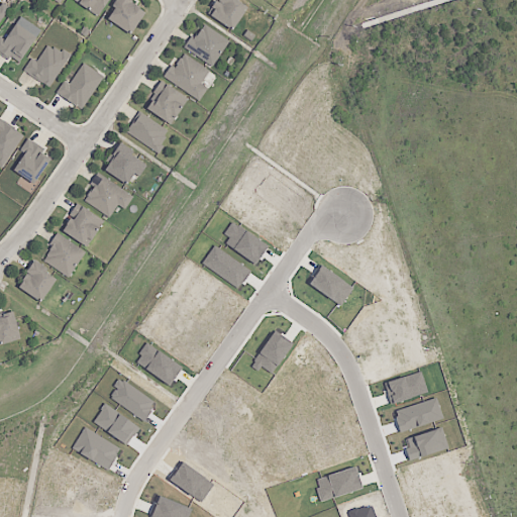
[(74,0),(100,16),(109,0),(74,0)]
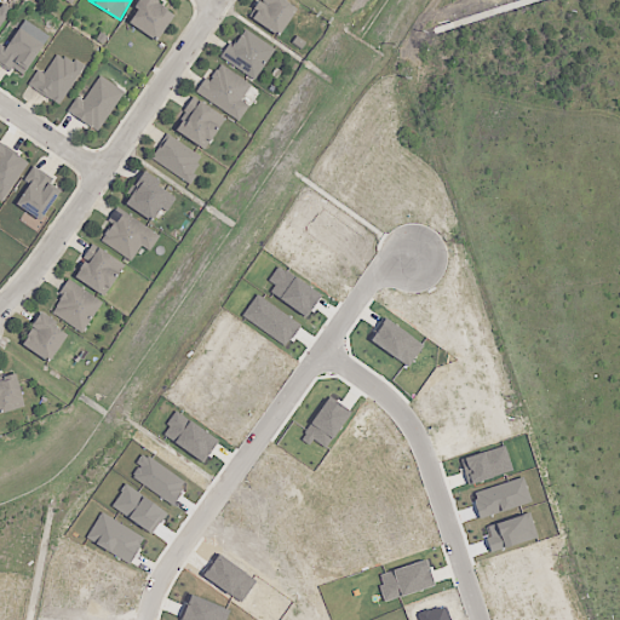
[(159,0),(147,0),(131,22),(159,42),(179,15),(159,0)]
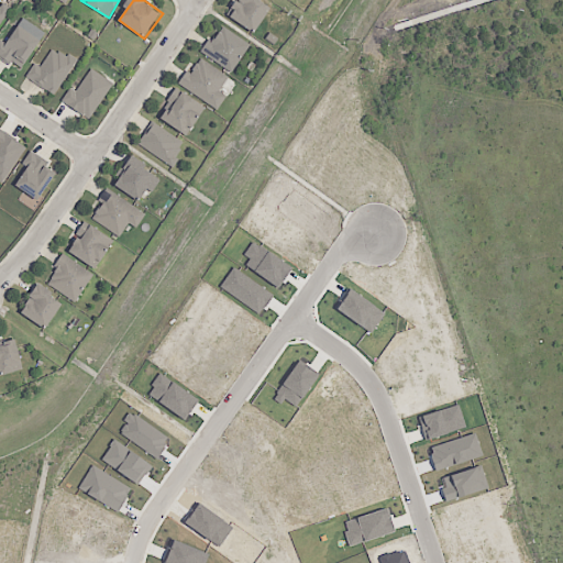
[(238,0),(262,0),(273,8),(253,34),(228,15),(238,0)]
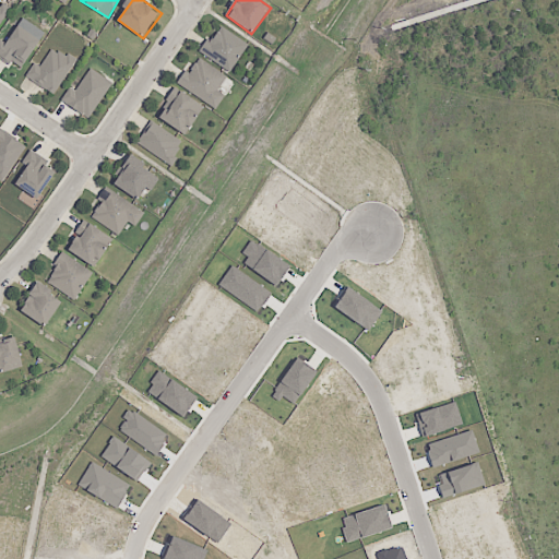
[(0,6),(1,7),(3,3),(11,9),(0,24),(0,6)]
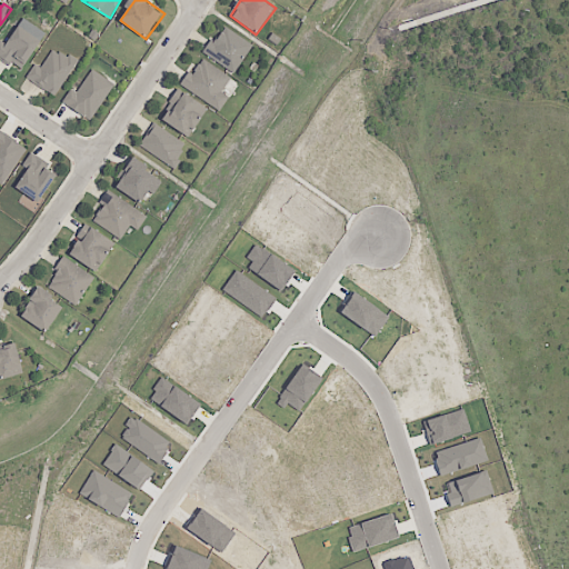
[(0,60),(0,41),(6,45),(19,25),(42,41),(23,69),(13,62),(10,67),(0,60)]
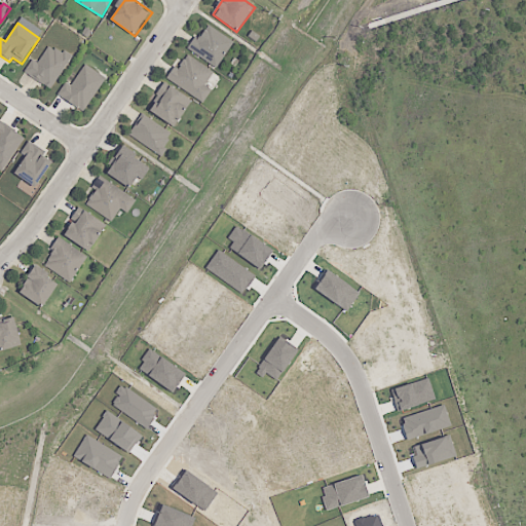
[(209,26),(236,44),(218,70),(191,51),(209,26)]
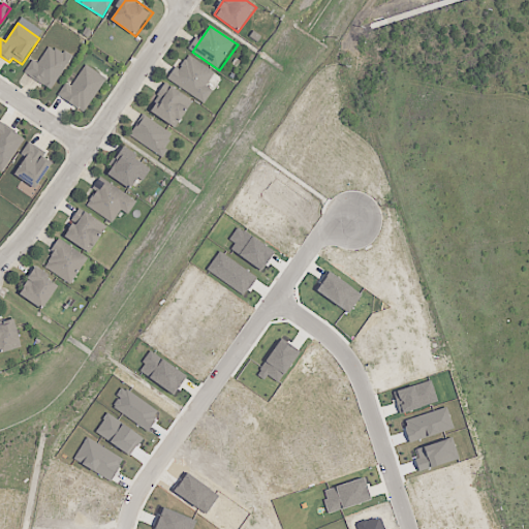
[(51,89),(25,72),(33,61),(37,64),(49,47),(55,51),(56,49),(63,54),(65,51),(73,56),(51,89)]
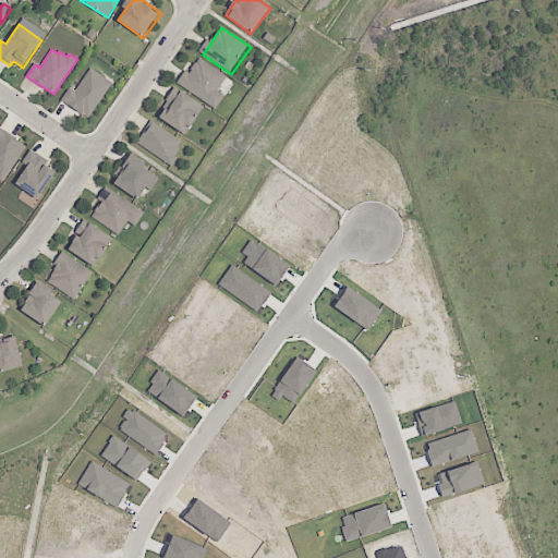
[(202,59),(229,77),(220,92),(227,96),(218,110),(177,83),(185,71),(192,75),(202,59)]
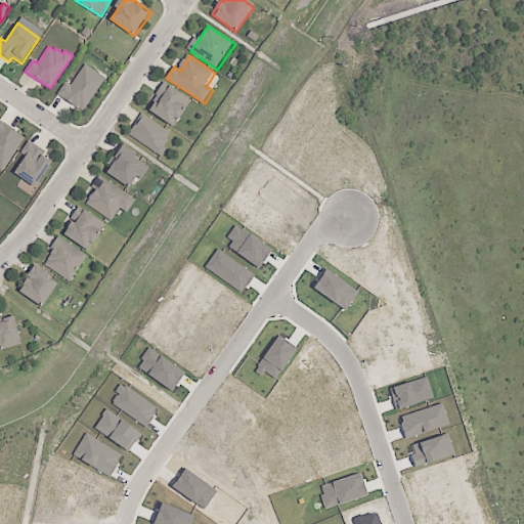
[(83,112),(57,94),(66,82),(71,85),(85,64),(105,78),(83,112)]
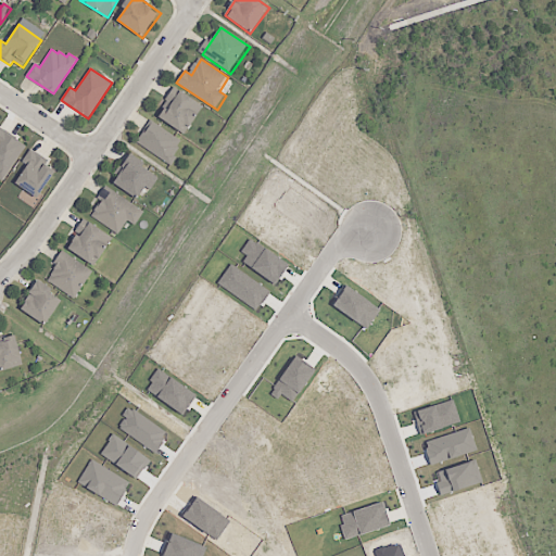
[(179,88),(205,108),(186,135),(159,116),(179,88)]
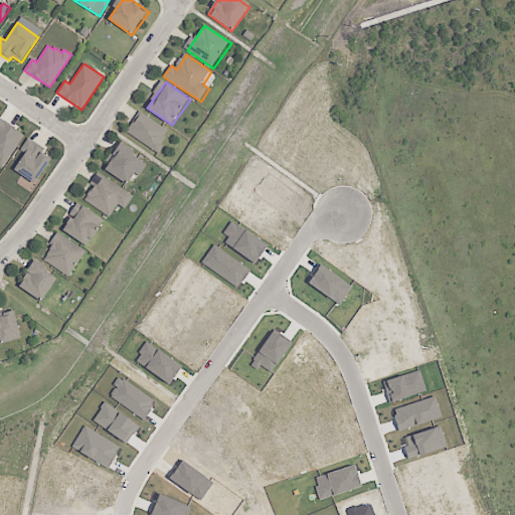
[(127,133),(141,112),(168,130),(164,136),(166,137),(161,145),(164,146),(158,154),(127,133)]
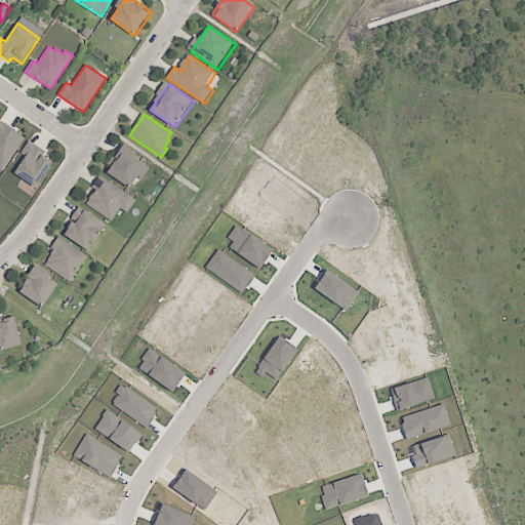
[(2,171),(0,169),(0,121),(25,138),(2,171)]
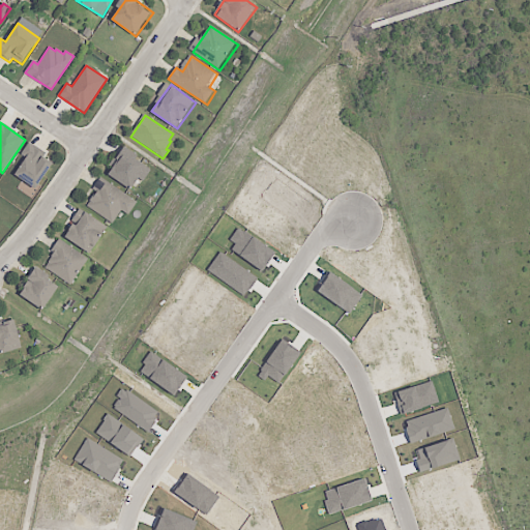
[(15,175),(25,158),(21,155),(29,143),(56,162),(36,189),(15,175)]
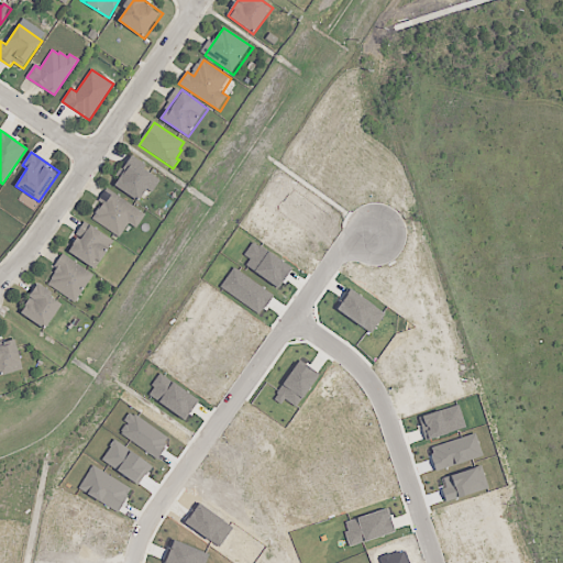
[(134,156),(116,185),(141,201),(159,174),(134,156)]
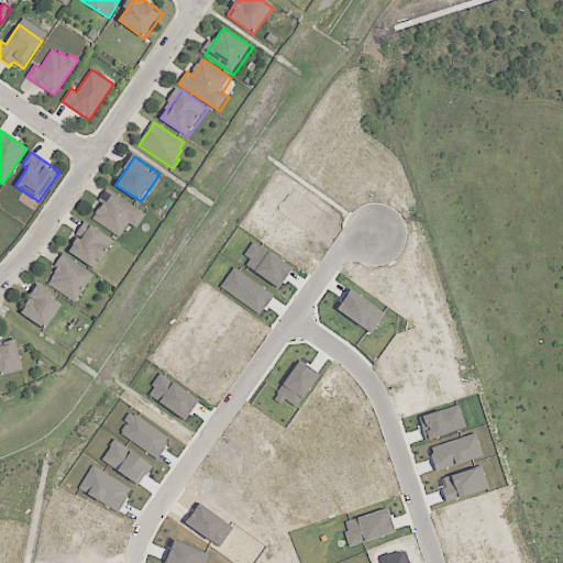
[(109,187),(147,214),(138,230),(130,224),(120,239),(94,220),(105,203),(100,200),(109,187)]
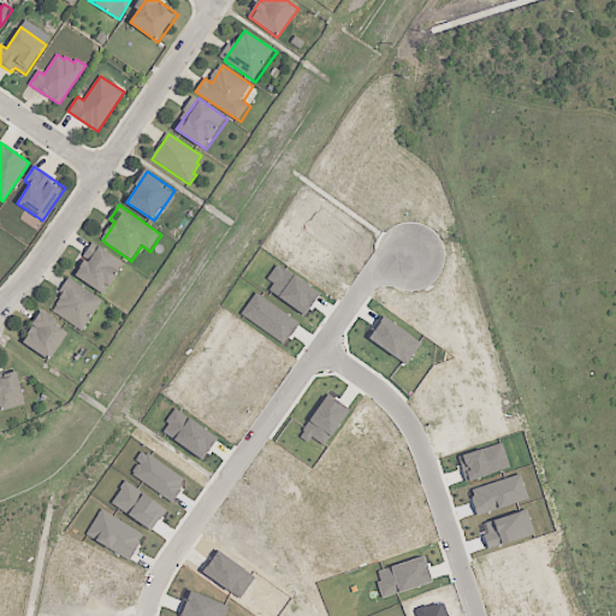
[(101,248),(128,267),(106,296),(80,277),(101,248)]
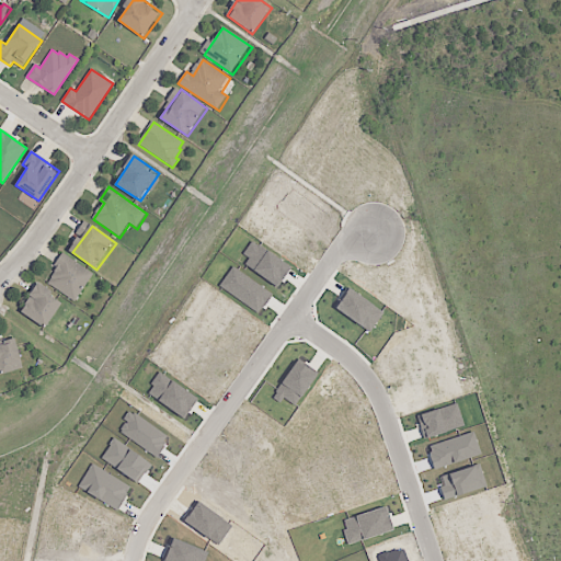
[(67,256),(95,275),(77,302),(48,283),(67,256)]
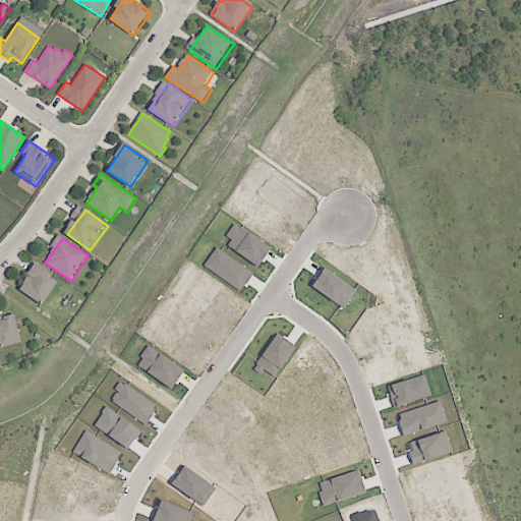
[(36,263),(63,282),(47,305),(19,287),(36,263)]
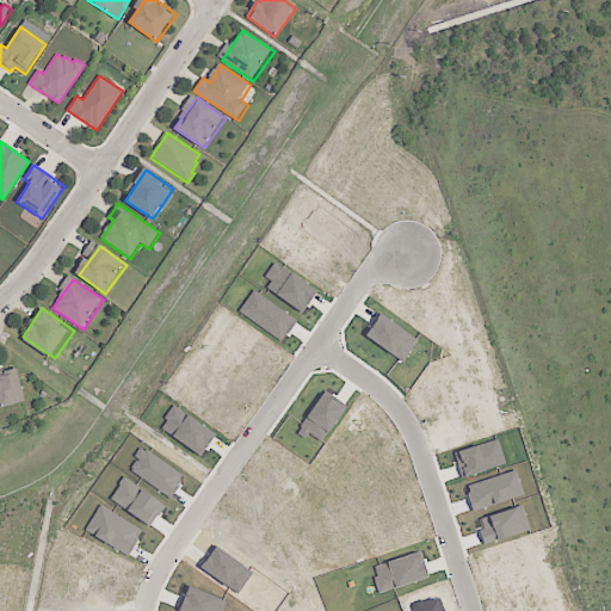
[(0,371),(0,409),(29,403),(20,366),(0,371)]
